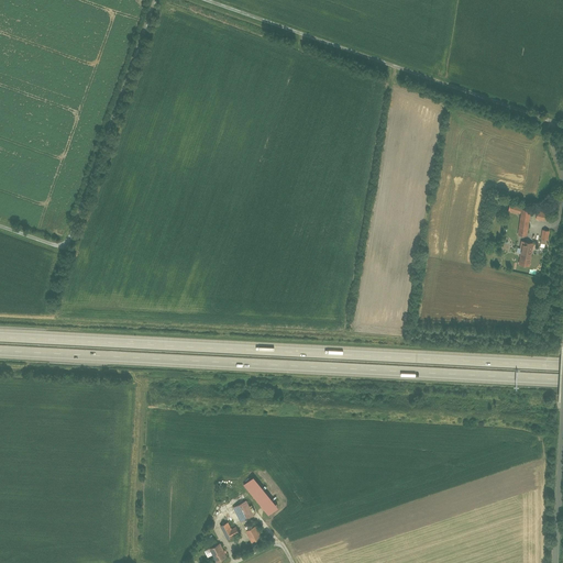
[(493,195),(490,208),(499,210),(503,197),(493,195)]
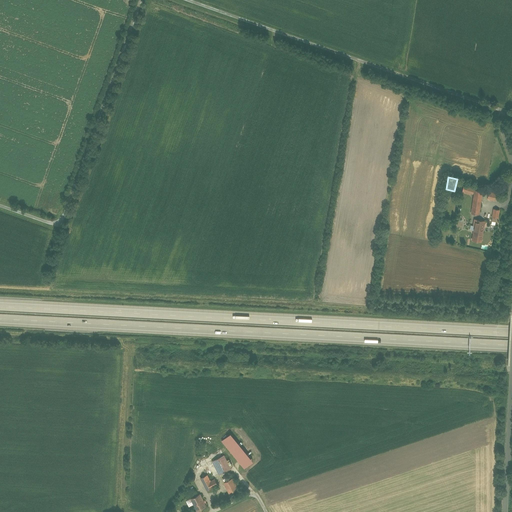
[(475,187),(463,184),(461,192),(469,194),(470,192),(473,193),(475,187)]
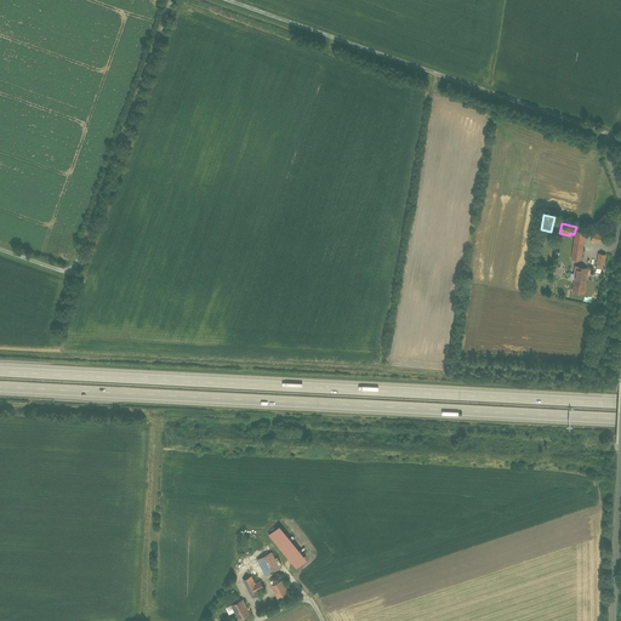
[(576,231),(571,258),(580,260),(585,232),(576,231)]
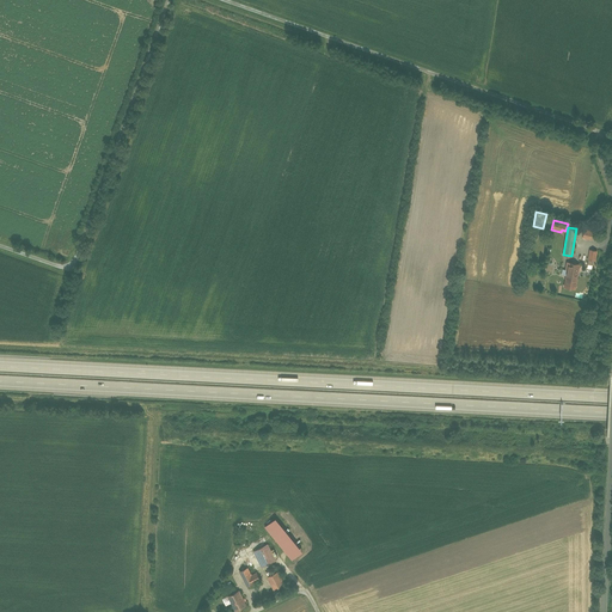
[(585,230),(582,238),(598,240),(599,233),(585,230)]
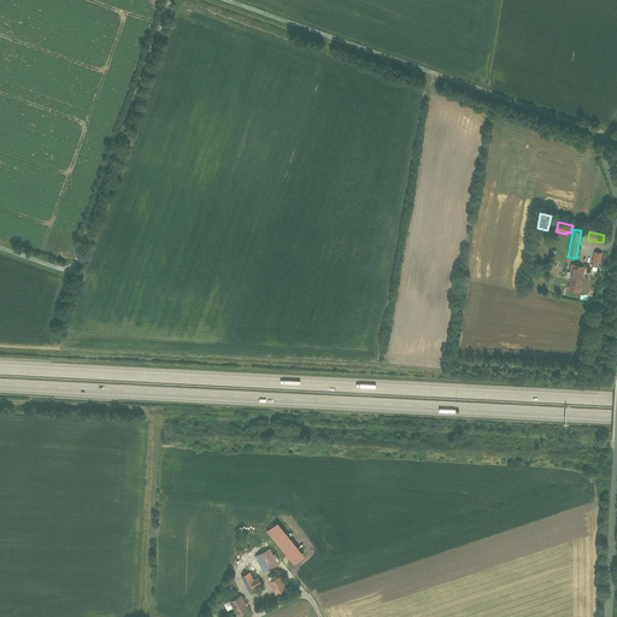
[(585,265),(571,263),(570,271),(571,271),(568,291),(580,292),(585,265)]
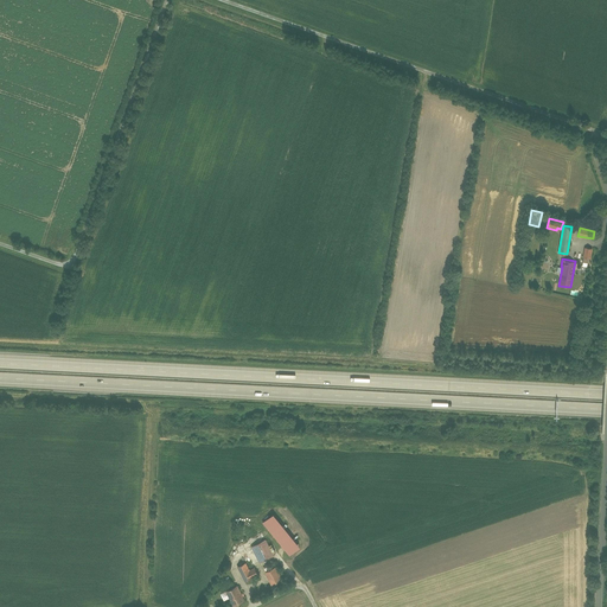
[(291,555),(301,545),(274,513),(263,522),(291,555)]
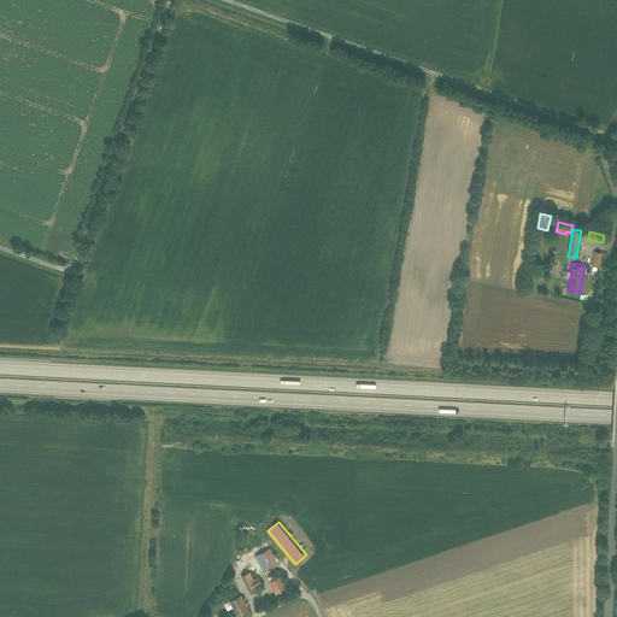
[(265,573),(280,564),(282,562),(277,552),(275,553),(271,547),(257,556),(265,573)]
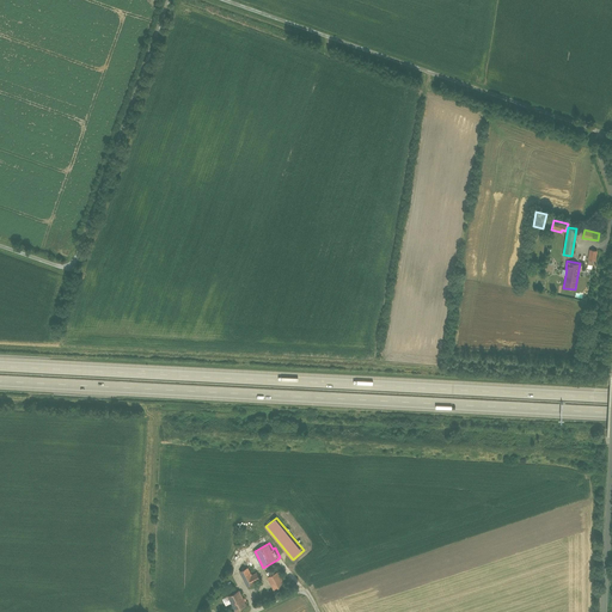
[(249,567),(240,571),(248,586),(262,579),(257,571),(252,574),(249,567)]
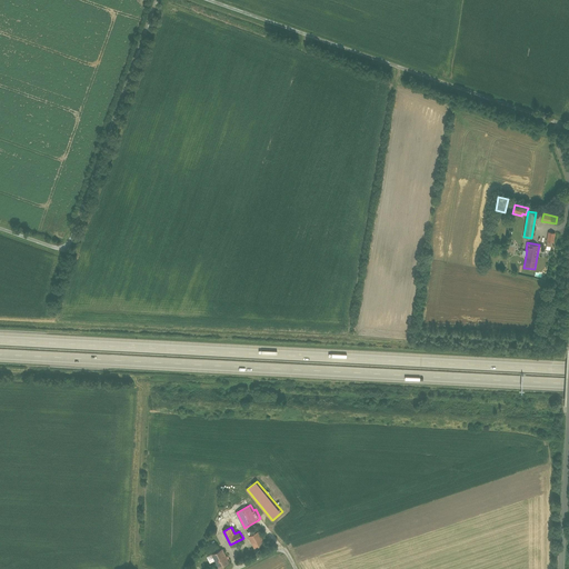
[(266,542),(260,530),(249,536),(255,548),(266,542)]
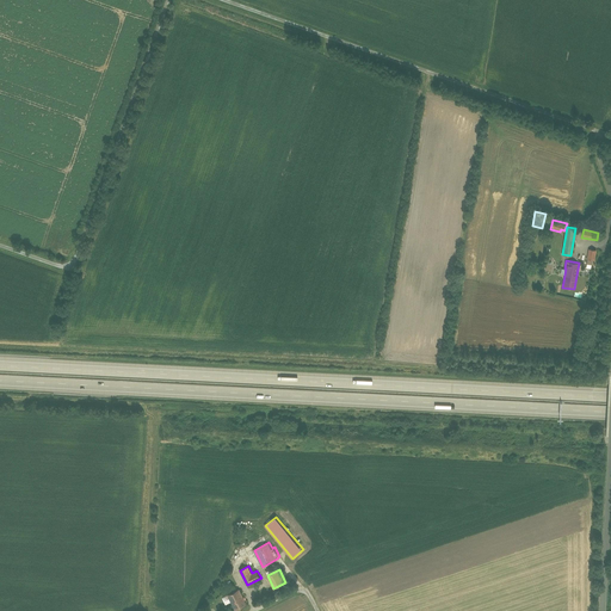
[(247,603),(240,588),(222,597),(226,604),(232,602),(235,609),(247,603)]
